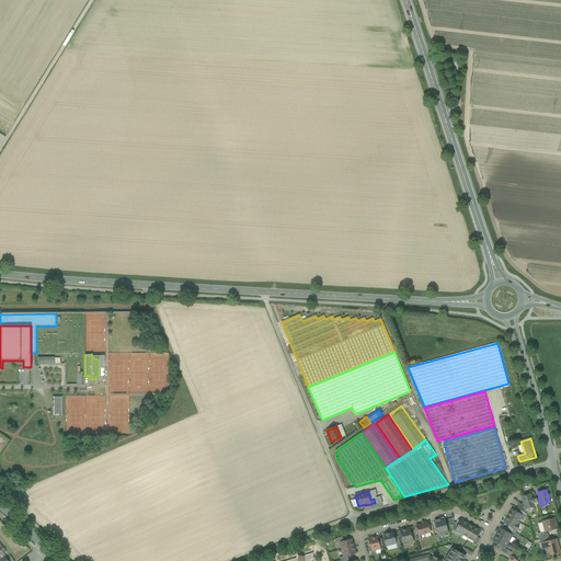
[(530,494),(522,496),(524,503),(526,510),(529,508),(530,506),(533,506),(534,505),(533,502),(534,501),(533,499),(531,499),(530,494)]
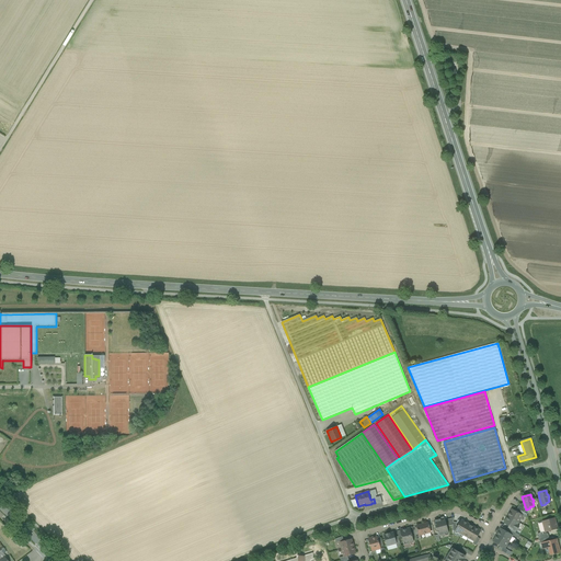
[(518,514),(512,510),(508,516),(518,523),(522,516),(523,516),(518,514)]
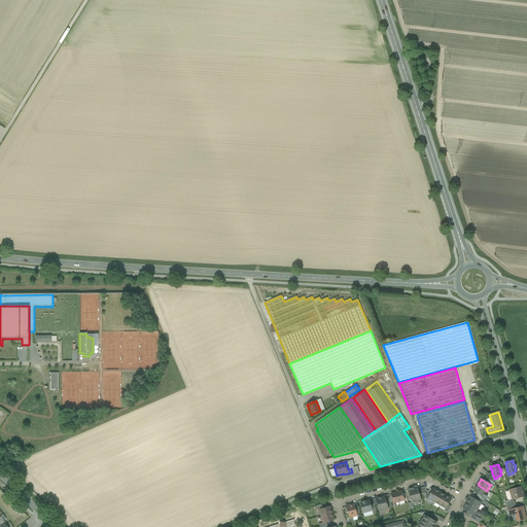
[(487,491),(478,485),(473,491),(478,494),(486,498),(488,495),(486,493),(487,491)]
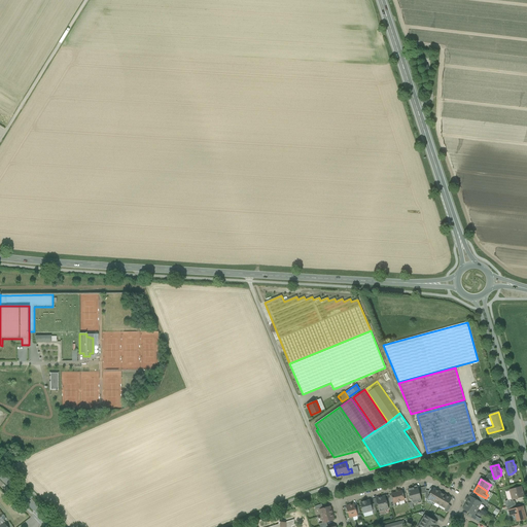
[(418,487),(408,490),(412,502),(412,503),(421,500),(420,495),(418,489),(418,487)]
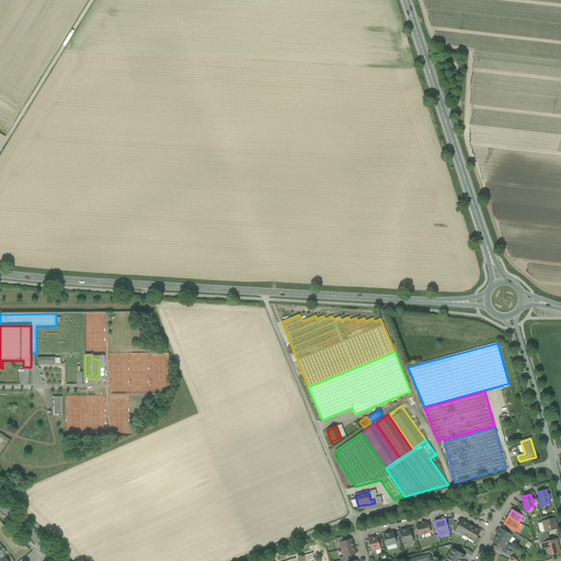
[(554,518),(542,522),(546,531),(558,528),(554,518)]
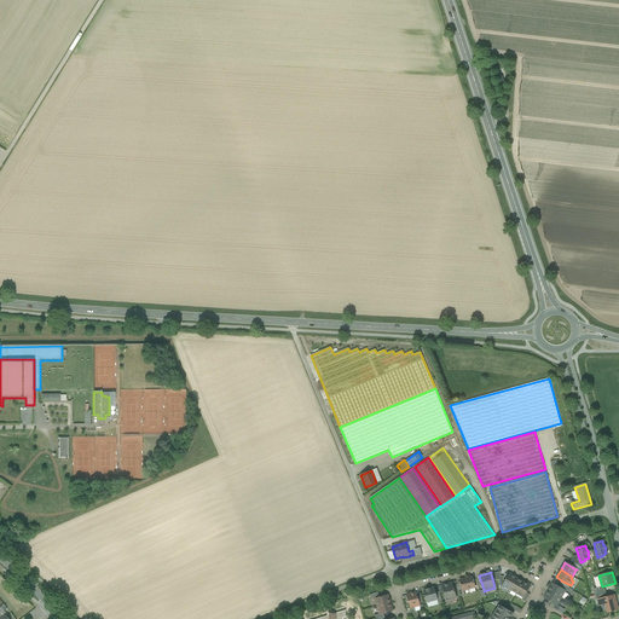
[(516,578),(509,573),(508,577),(505,577),(505,579),(505,580),(502,585),(503,585),(510,590),(516,578)]
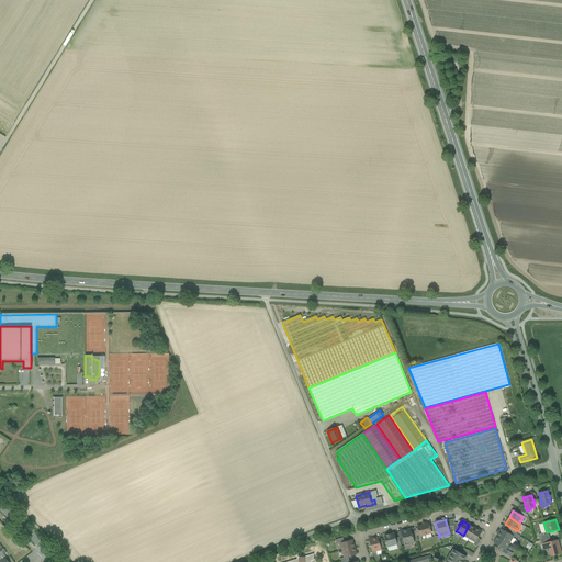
[(429,524),(417,527),(418,531),(419,537),(420,536),(431,534),(429,524)]
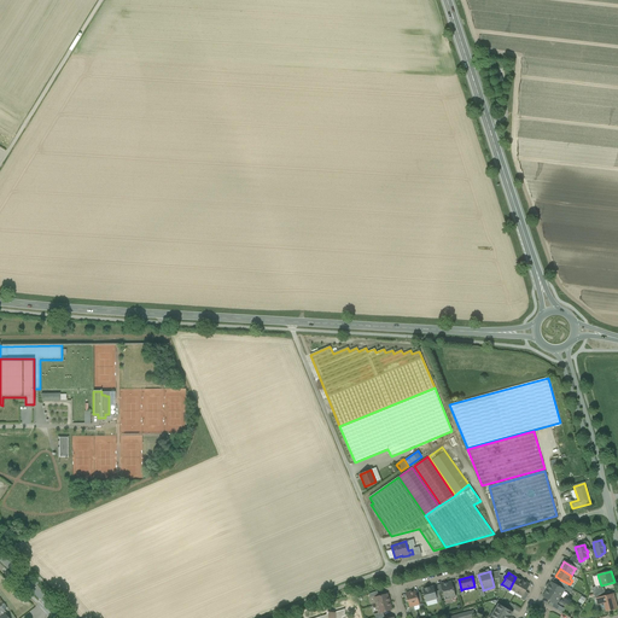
[(523,581),(516,577),(509,589),(516,593),(523,581)]
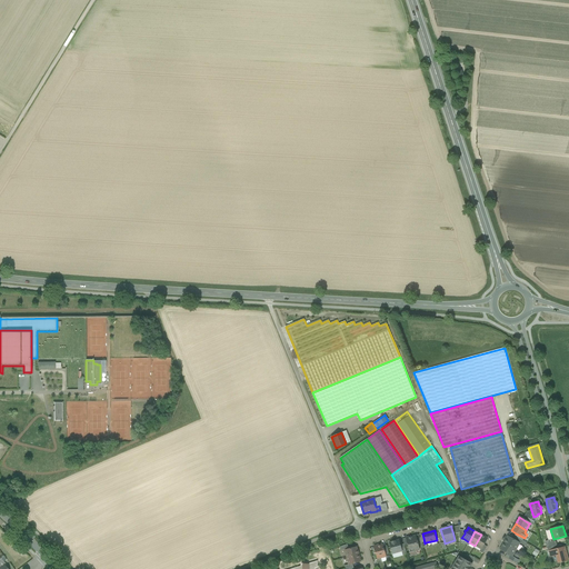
[(481,535),(475,546),(481,549),(483,545),(487,539),(481,535)]
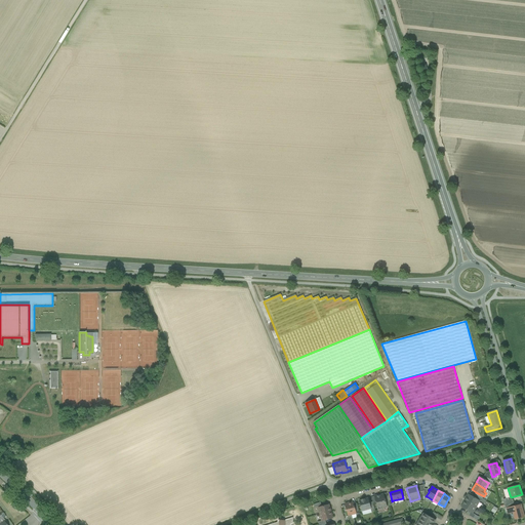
[(384,494),(377,496),(377,495),(374,496),(376,502),(378,510),(387,508),(385,500),(384,494)]
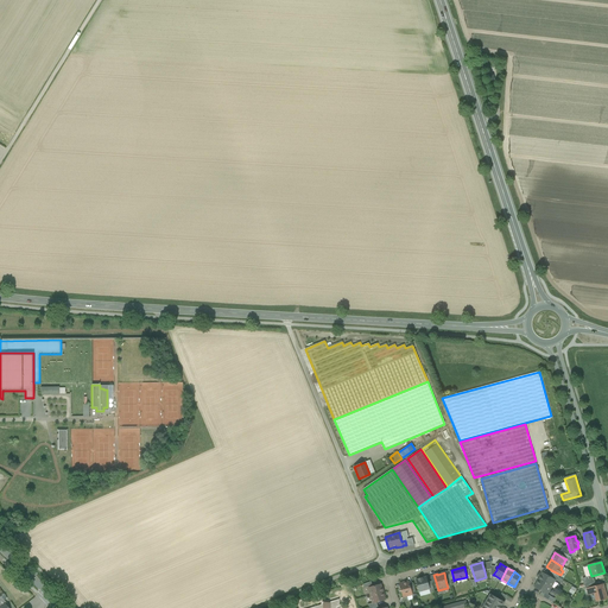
[(552,578),(543,574),(539,581),(551,587),(555,581),(555,580),(552,578)]
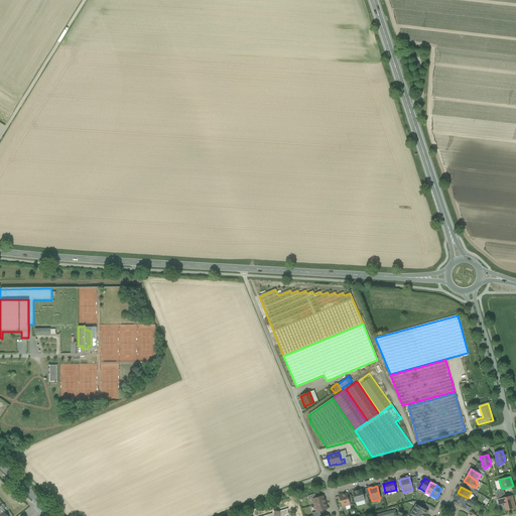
[(362,490),(353,492),(356,503),(365,500),(363,494),(362,490)]
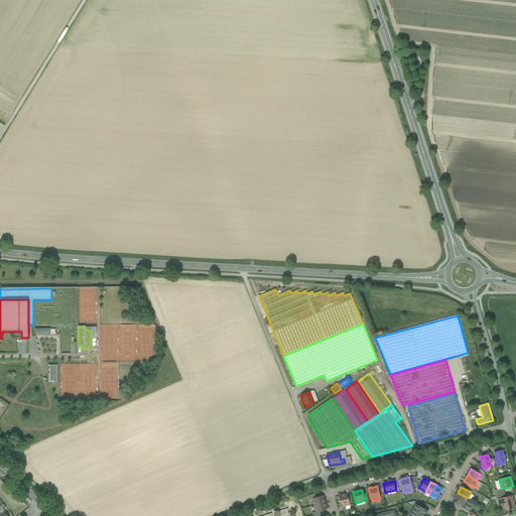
[(468,498),(458,493),(454,499),(460,502),(464,504),(465,504),(468,498)]
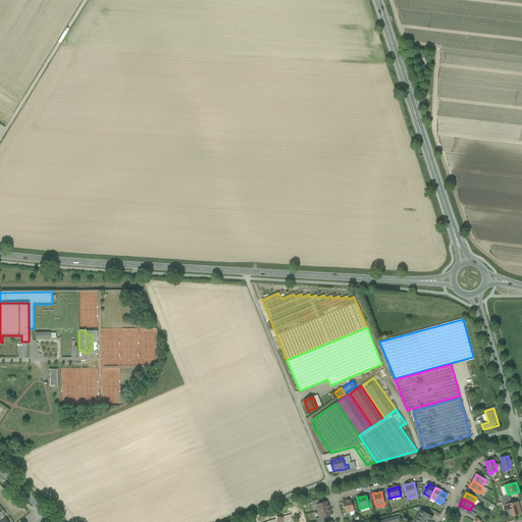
[(351,500),(343,502),(344,506),(345,509),(346,512),(349,511),(350,512),(354,511),(354,510),(352,502),(351,500)]
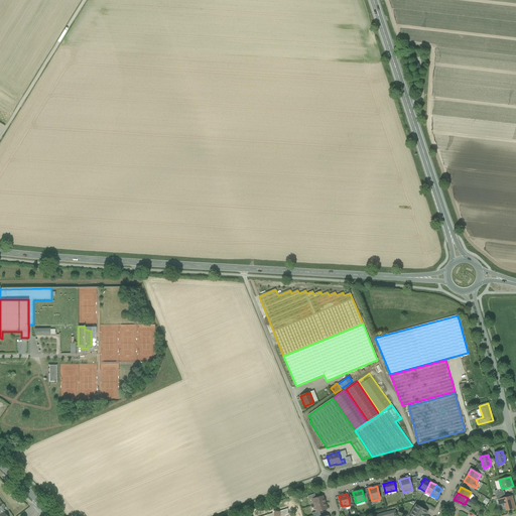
[(323,496),(312,499),(314,506),(326,503),(325,501),(323,496)]
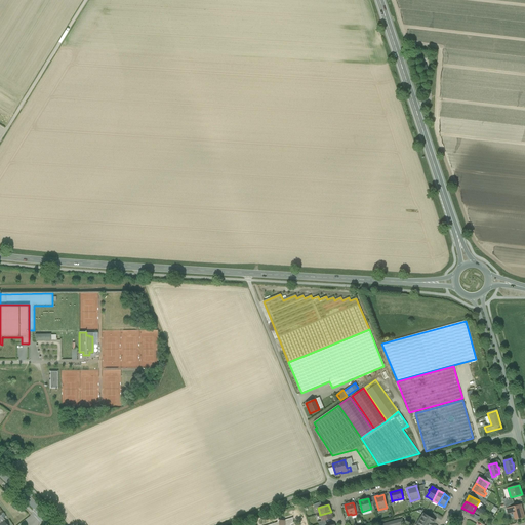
[(515,507),(507,509),(508,514),(515,512),(517,519),(524,517),(522,512),(521,509),(522,509),(521,505),(515,507)]
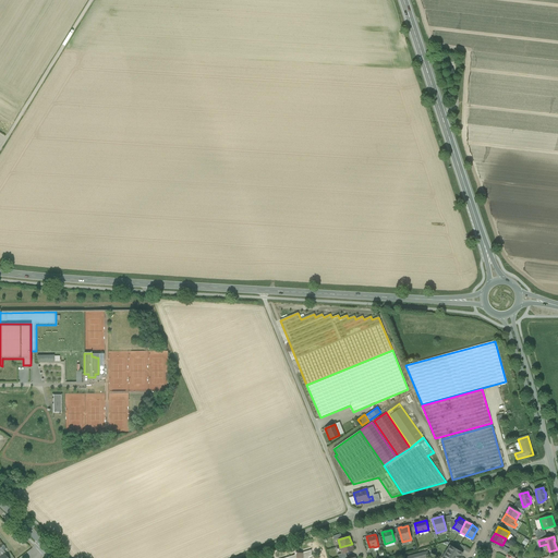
[(352,544),(340,547),(342,554),(346,553),(353,550),(352,546),(352,545),(352,544)]
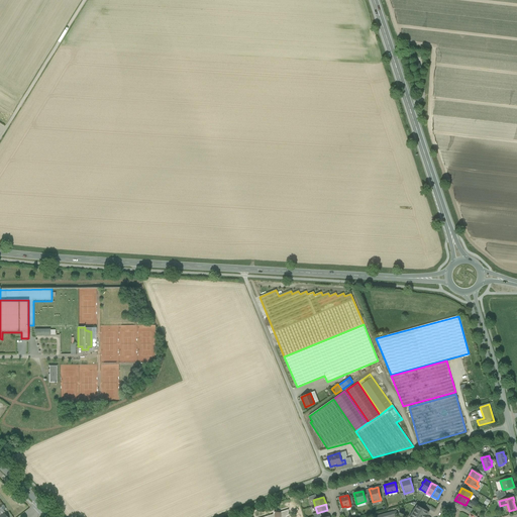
[(428,513),(417,506),(415,509),(416,510),(414,513),(420,516),(426,516),(427,516),(427,515),(428,513)]
